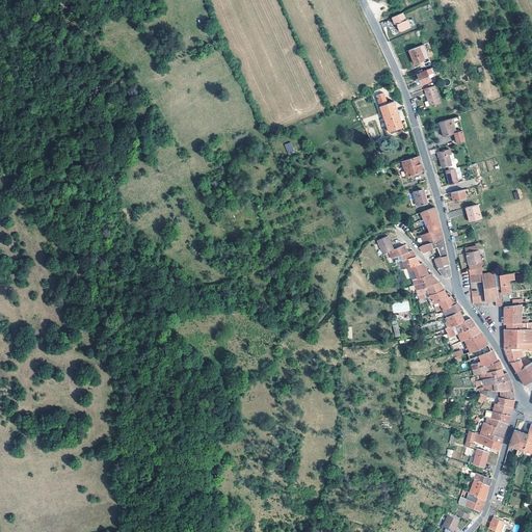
[(402,12),(392,18),(394,24),(397,24),(398,26),(397,26),(399,30),(401,31),(410,26),(407,19),(405,19),(402,12)]
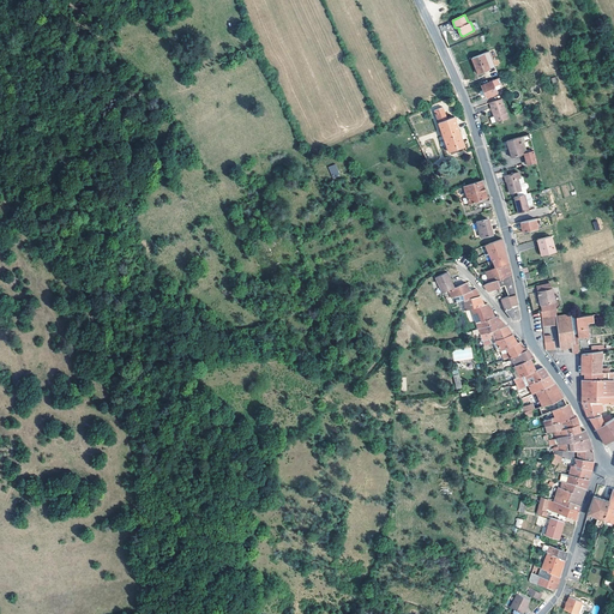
[(483,54),(473,58),(479,73),(489,70),(483,54)]
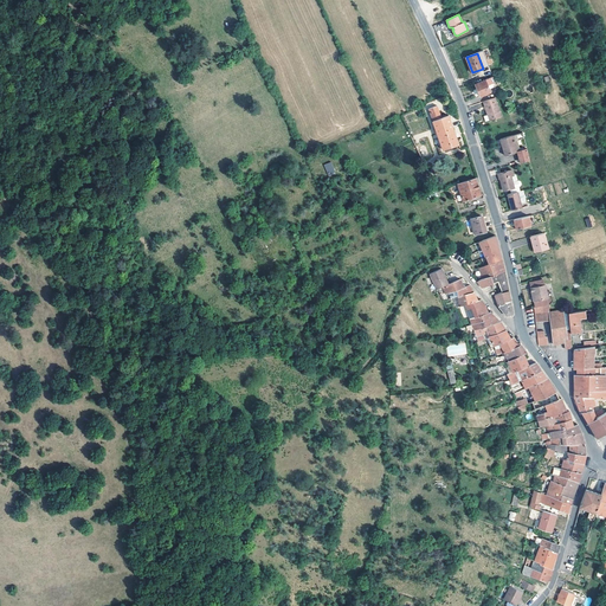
[(476,84),(476,85),(481,96),(490,92),(489,89),(491,88),(496,86),(491,77),(476,84)]
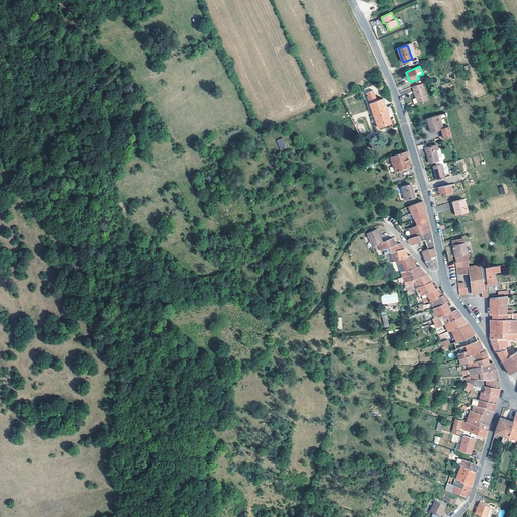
[(417,97),(418,102),(427,99),(422,84),(412,87),(415,97),(417,97)]
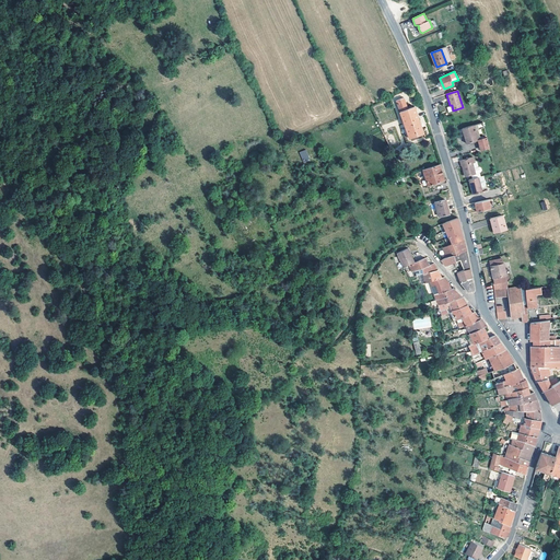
[(404,97),(396,101),(410,139),(424,133),(413,107),(408,109),(404,97)]
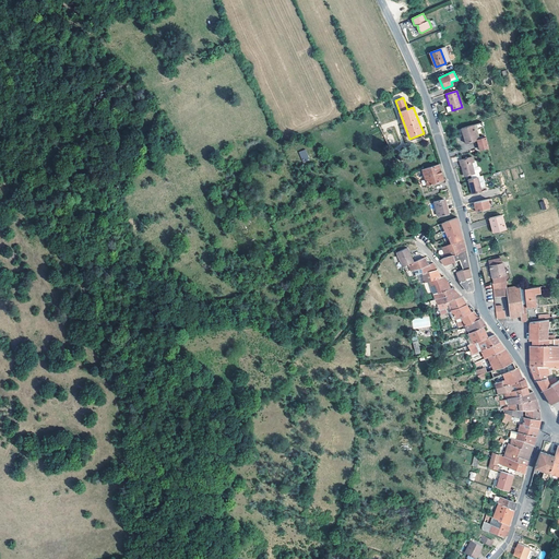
[(465,143),(476,140),(474,131),(477,131),(478,130),(477,129),(483,127),(482,121),(461,128),(465,143)]
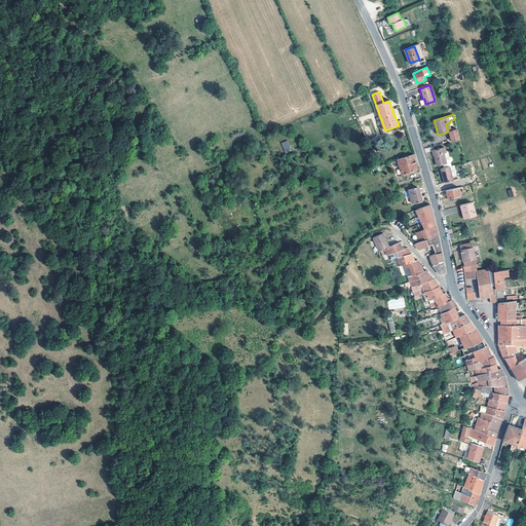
[(450,129),(451,130),(452,136),(451,136),(452,141),(459,139),(457,130),(456,128),(450,129)]
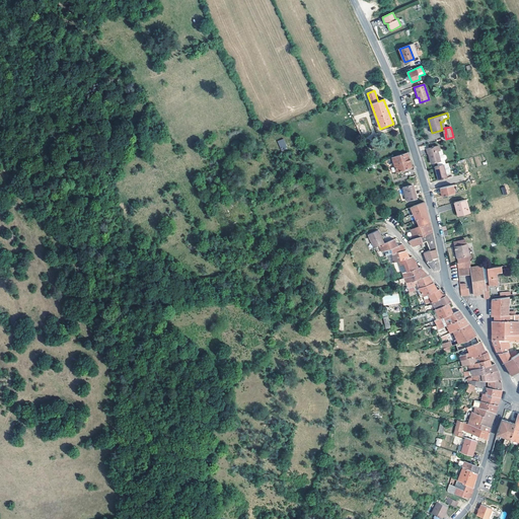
[(286,133),(281,136),(285,144),(290,141),(286,133)]
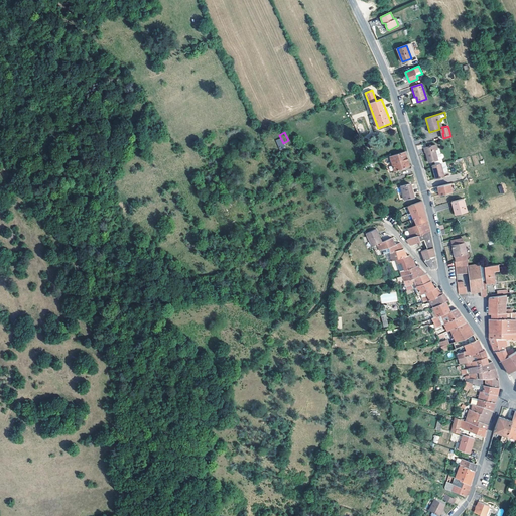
[(433,160),(434,164),(440,163),(441,163),(440,159),(442,158),(443,157),(442,155),(440,154),(435,155),(434,149),(436,149),(435,145),(423,148),(424,152),(425,151),(427,162),(433,160)]
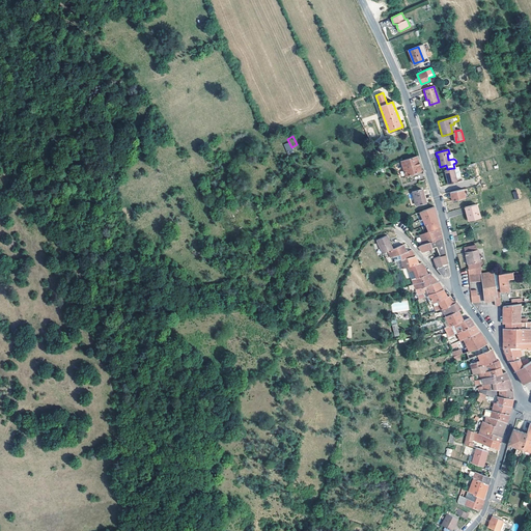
[(421,171),(417,156),(401,161),(406,175),(421,171)]
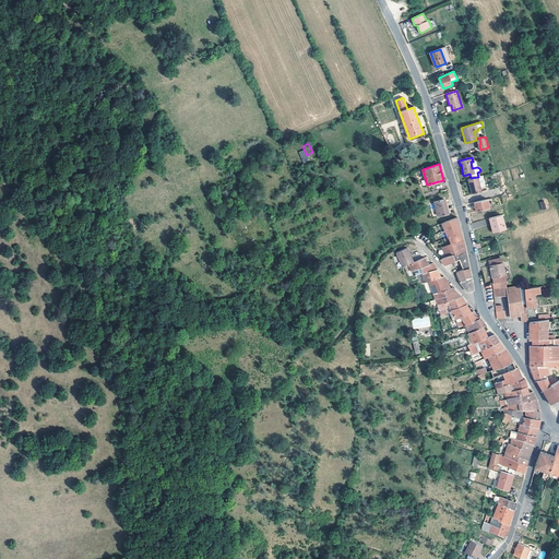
[(479,188),(477,177),(471,178),(467,179),(472,194),(480,191),(479,188)]
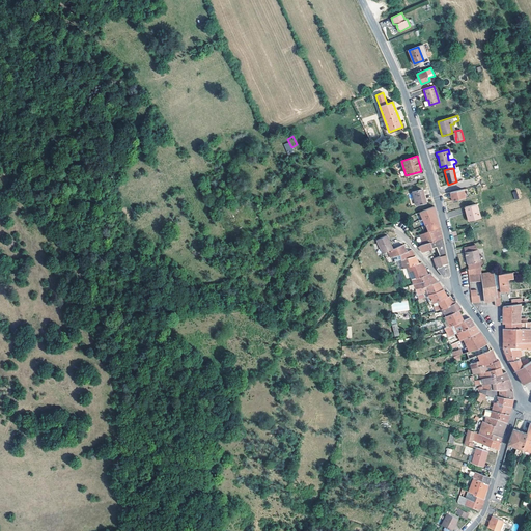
[(422,189),(413,192),(416,205),(426,202),(422,189)]
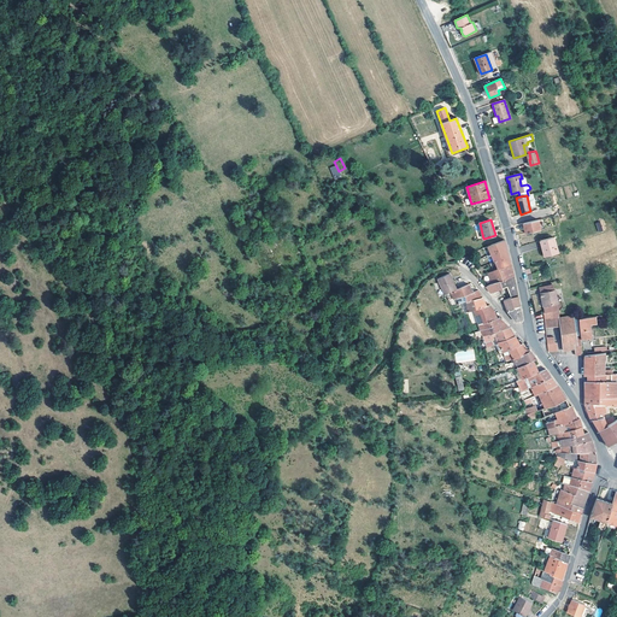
[(526,234),(540,229),(538,219),(535,219),(522,223),(526,234)]
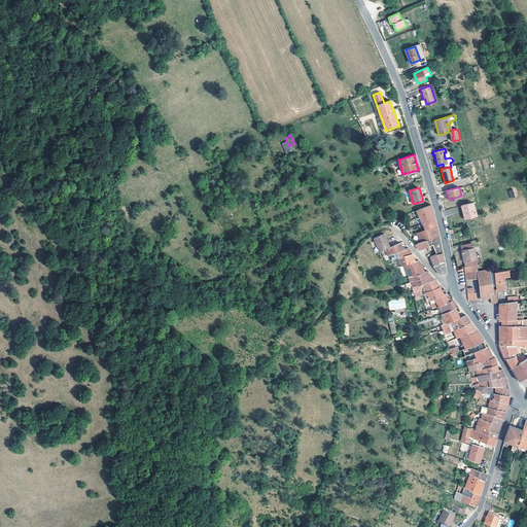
[(472,203),(461,205),(465,219),(477,216),(472,203)]
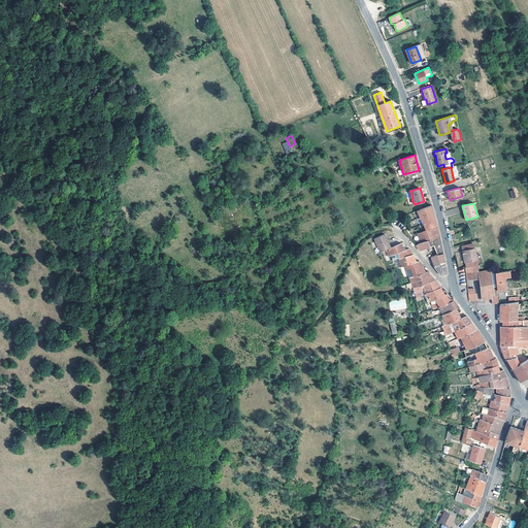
[(422,222),(434,217),(431,205),(417,211),(422,222)]
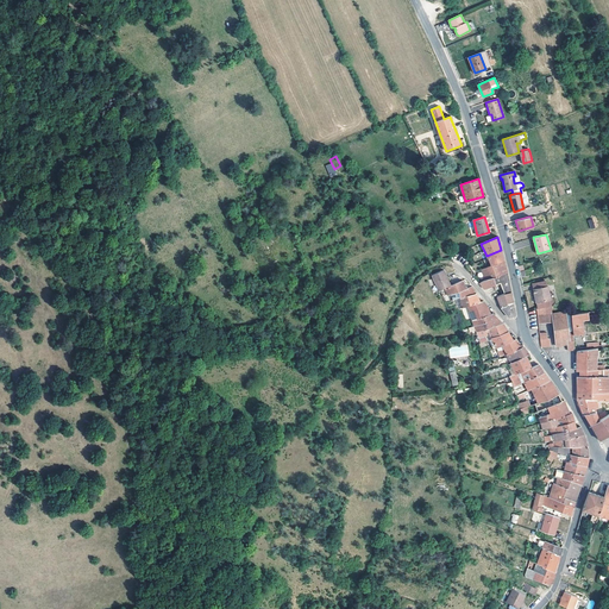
[(494,277),(506,272),(504,267),(503,262),(501,253),(501,250),(487,256),(491,267),(482,270),(484,281),(494,277)]
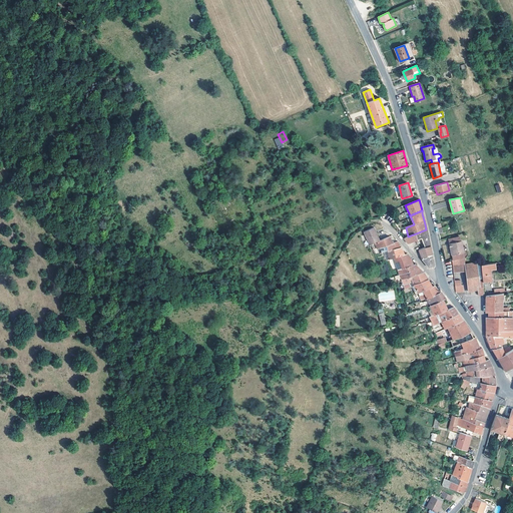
[(374,228),(370,230),(364,232),(370,245),(371,245),(375,243),(379,241),(375,232),(375,231),(374,228)]
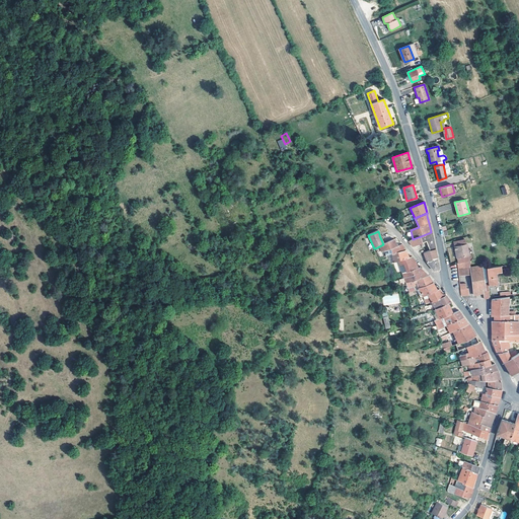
[(426,241),(433,239),(432,235),(431,232),(421,236),(423,242),(426,241)]
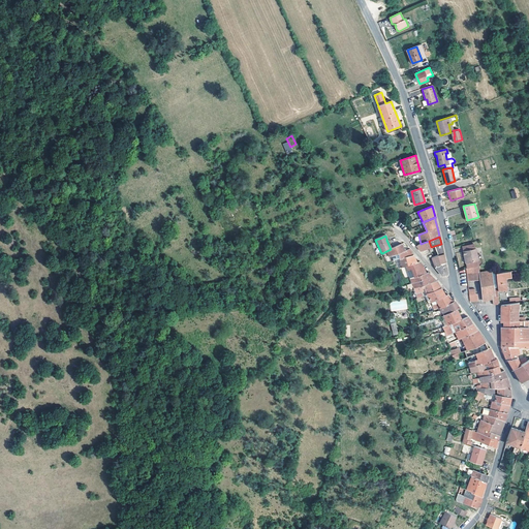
[(428,248),(431,247),(429,241),(421,244),(416,246),(417,248),(421,251),(428,248)]
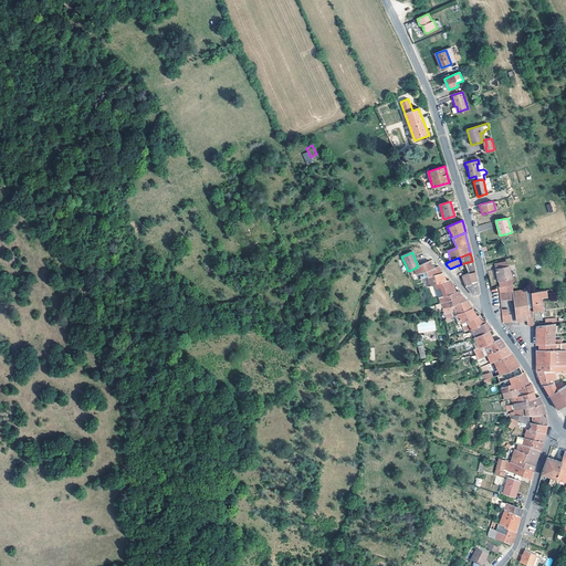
[(428,278),(441,273),(438,266),(433,268),(431,264),(429,261),(419,265),(418,266),(413,269),(416,274),(417,274),(417,276),(421,275),(420,273),(426,271),(428,278)]
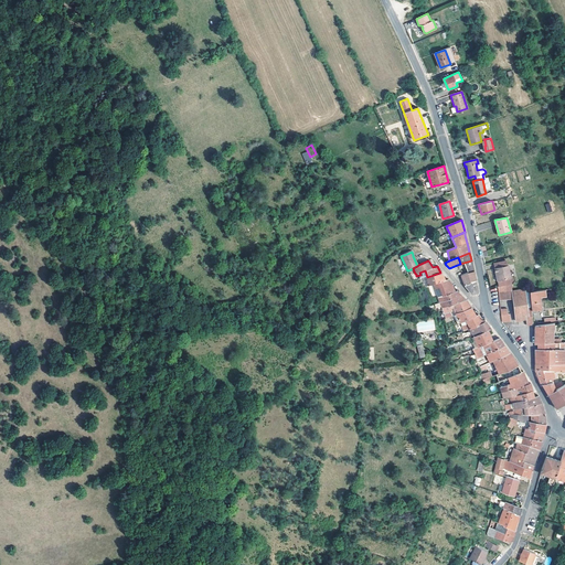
[(467,274),(473,272),(471,260),(464,263),(467,274)]
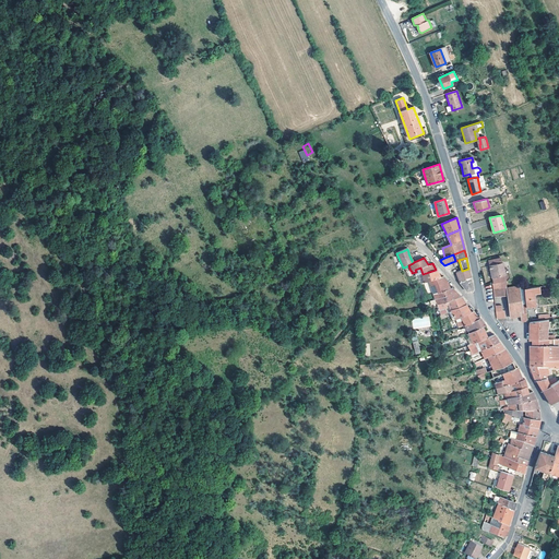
[(504,274),(503,270),(502,262),(501,263),(500,258),(488,261),(489,270),(491,269),(494,277),(504,274)]
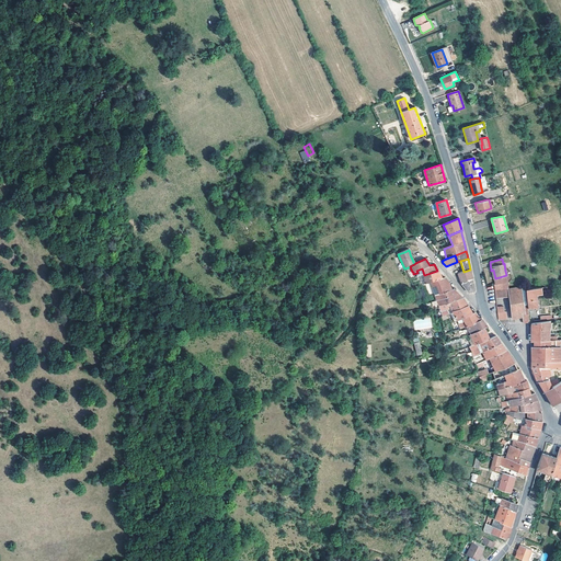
[(461,283),(472,278),(470,272),(470,270),(464,272),(458,273),(461,283)]
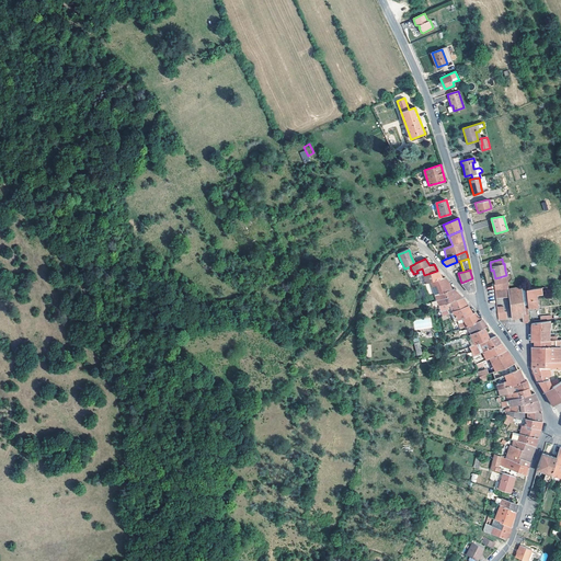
[(510,270),(505,271),(506,275),(495,278),(493,270),(491,271),(494,284),(507,282),(510,282),(511,279),(510,270)]
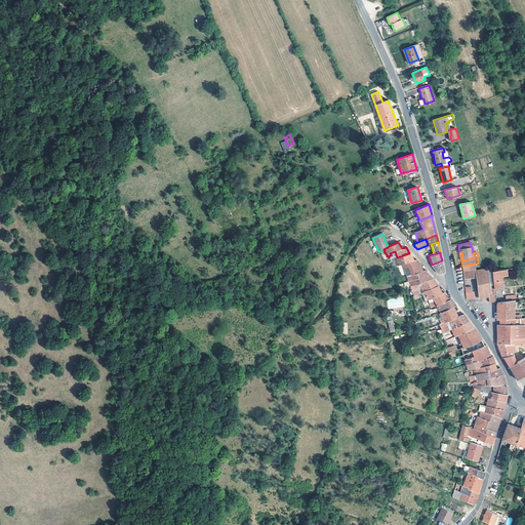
[(403,265),(413,260),(411,256),(409,253),(397,257),(398,266),(403,265)]
